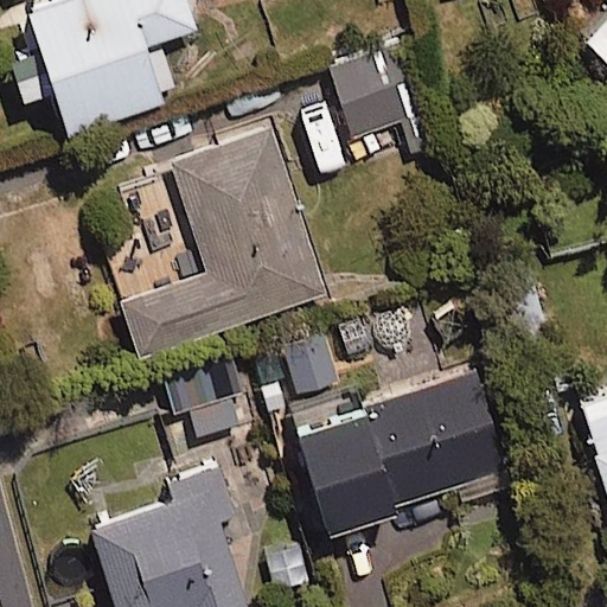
[(199,31),(189,0),(71,0),(18,18),(30,56),(16,61),(27,101),(57,91),(70,131),(166,101),(149,48),(199,31)]
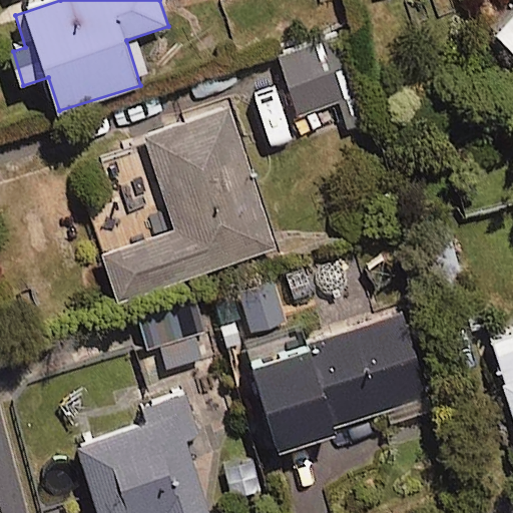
[(512,18),(498,34),(512,48),(512,18)]
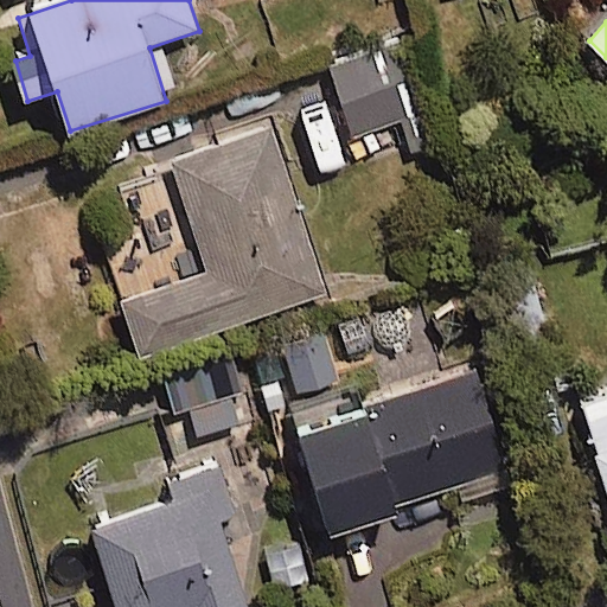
[(415,148),(435,141),(397,34),(326,61),(356,141),(407,122),(415,148)]
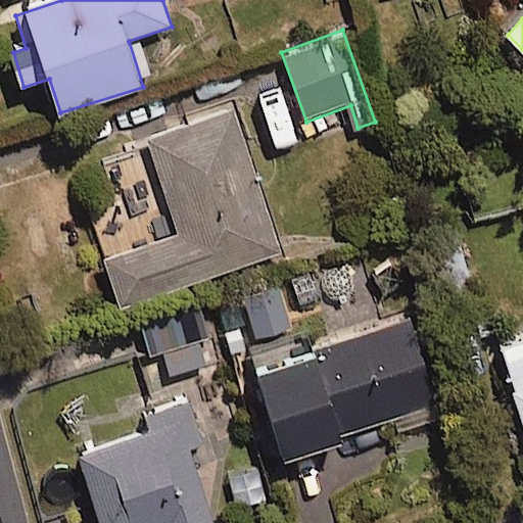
[(287,255),(240,108),(148,138),(179,234),(106,256),(123,308),(287,255)]
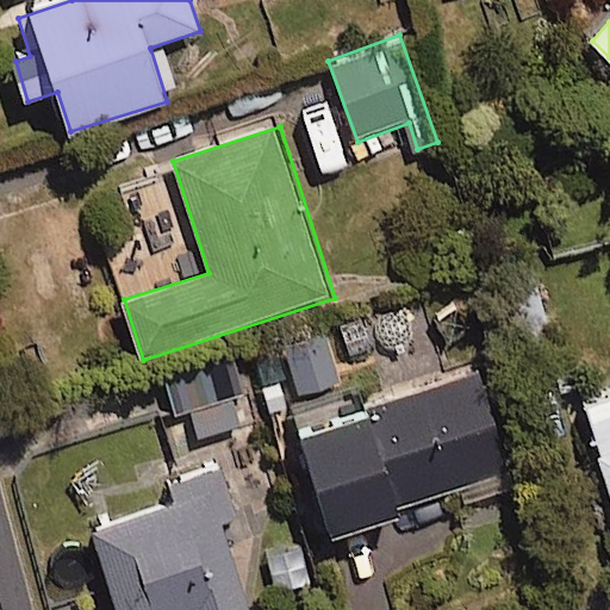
[(172,416),(188,410),(197,437),(242,423),(234,396),(246,392),(234,353),(160,377),(172,416)]
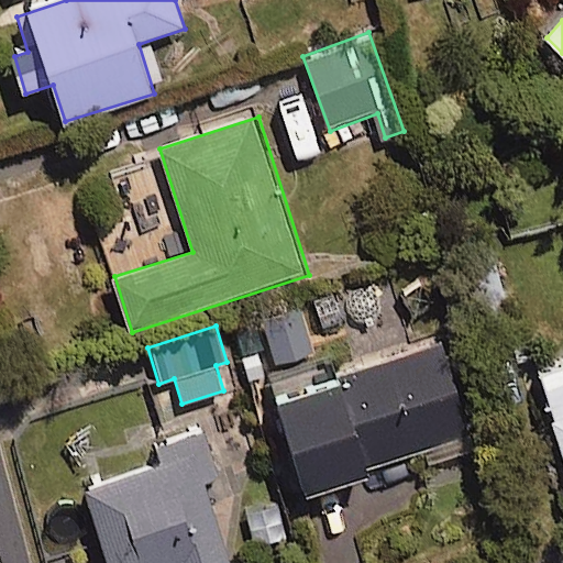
[(442,355),(277,401),(302,492),(467,444),(442,355)]
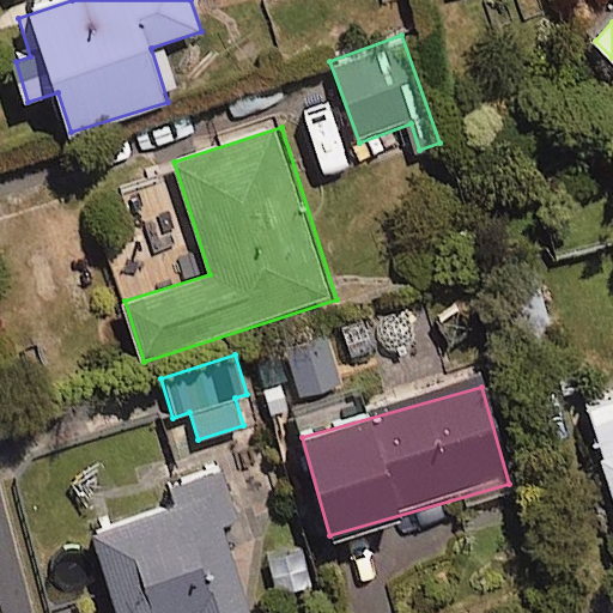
[(612,394),(583,404),(612,499),(612,394)]
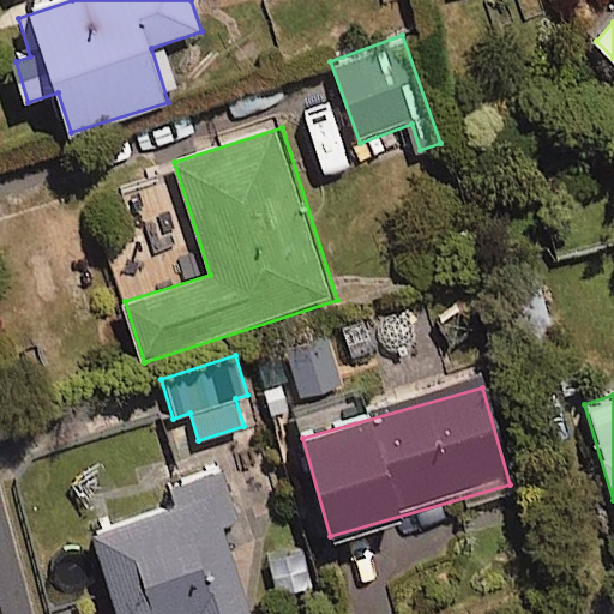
[(236,528),(222,480),(168,497),(173,512),(94,535),(116,613),(248,613),(224,531),(236,528)]
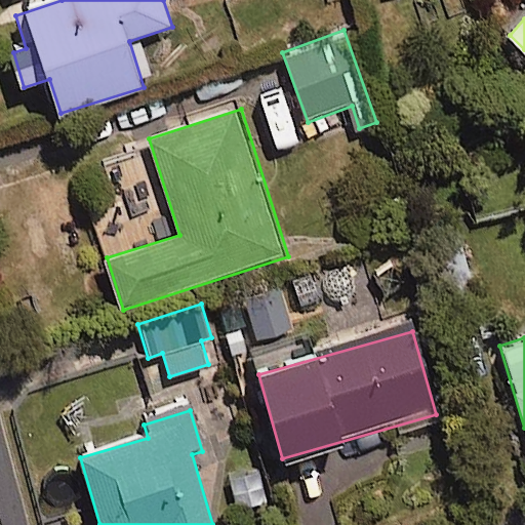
All buildings are outlined.
